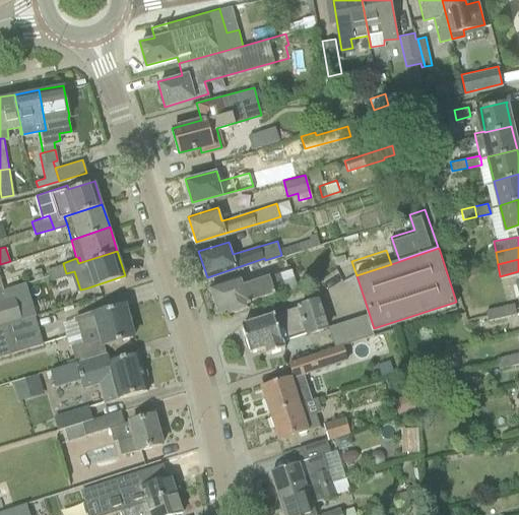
[(51,278),(66,273),(63,263),(48,267),(51,278)]
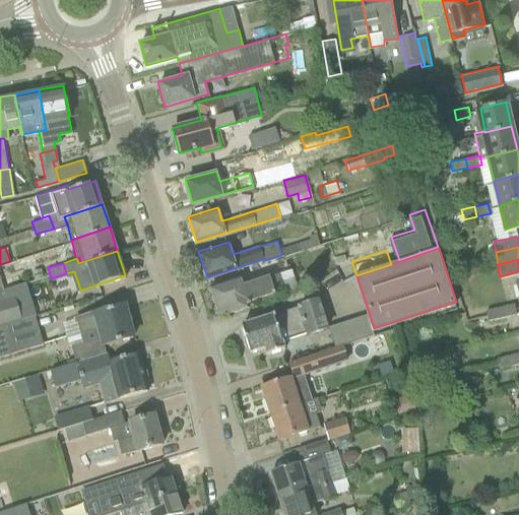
[(270,279),(243,287),(239,275),(209,285),(217,311),(228,308),(229,312),(246,306),(245,303),(275,293),(270,279)]
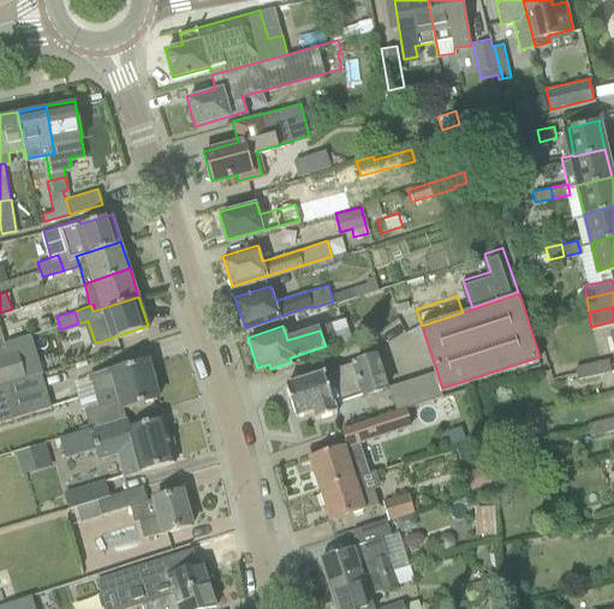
[(0,382),(25,375),(17,347),(9,350),(10,351),(0,353),(0,382)]
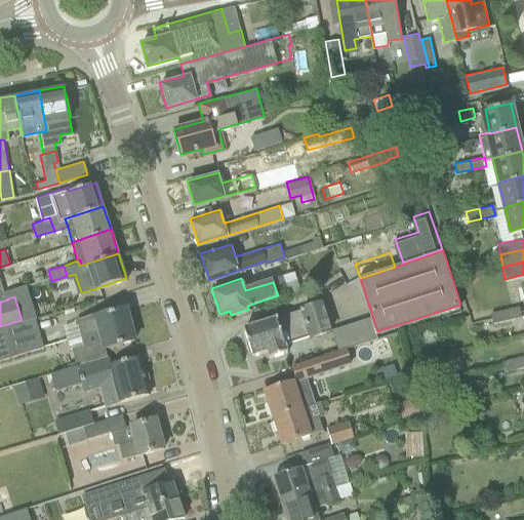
[(312,335),(329,330),(320,302),(244,326),(253,354),(268,350),(270,356),(287,350),(285,343),(311,333),(312,335)]
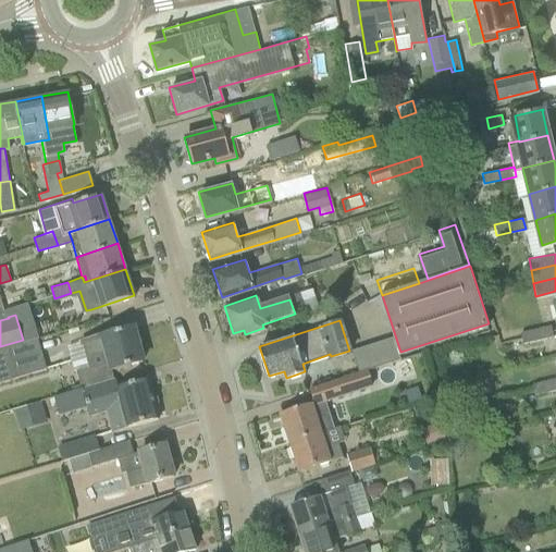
[(86,368),(76,370),(81,388),(114,377),(112,368),(126,365),(131,364),(131,363),(143,359),(134,324),(112,331),(79,340),(86,368)]
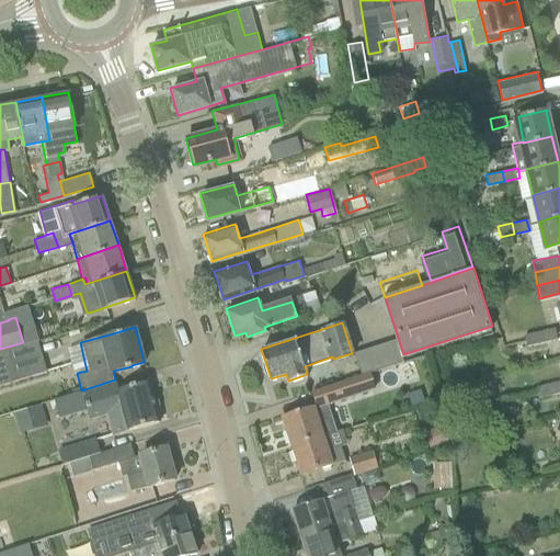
[(541,341),(556,338),(553,327),(538,330),(541,341)]
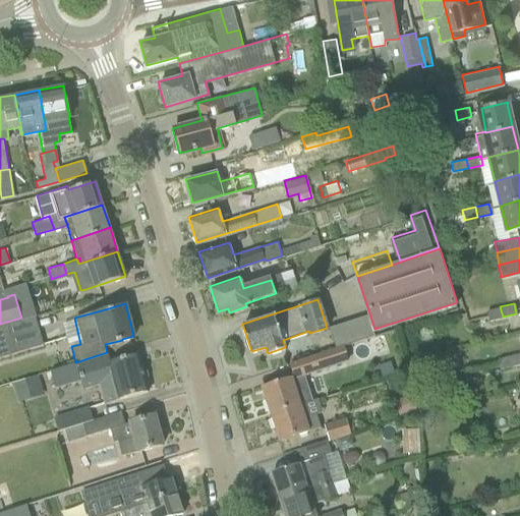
[(488,321),(503,317),(500,306),(485,309),(488,321)]
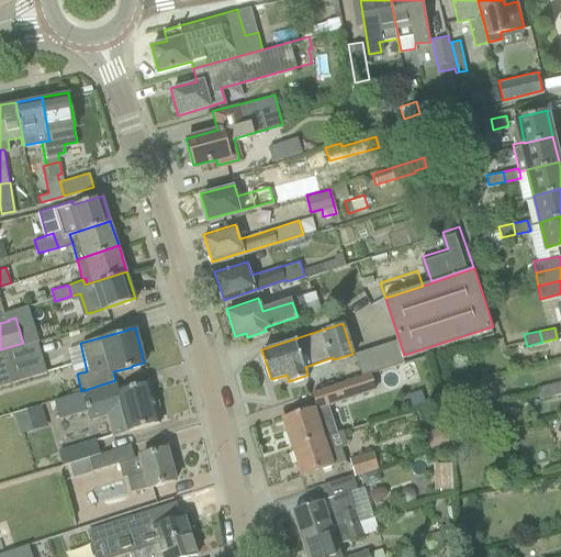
[(0,385),(45,371),(36,340),(23,343),(0,349),(0,385)]
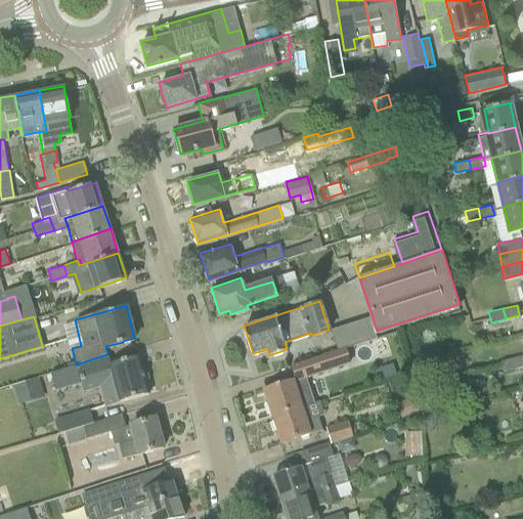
[(306,375),(349,361),(345,346),(292,363),(297,377),(263,387),(272,414),(307,402),(307,403),(314,400),(306,375)]
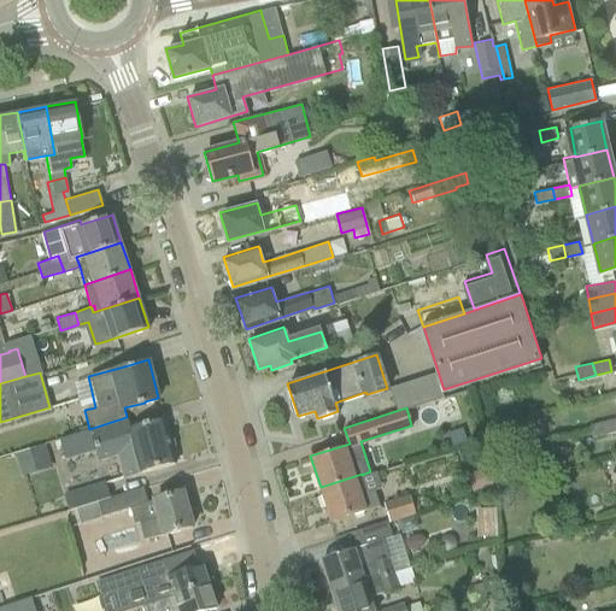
[(150,421),(129,426),(127,417),(89,429),(91,429),(59,438),(64,457),(95,450),(98,459),(117,454),(122,475),(175,462),(164,418),(150,423),(150,421)]
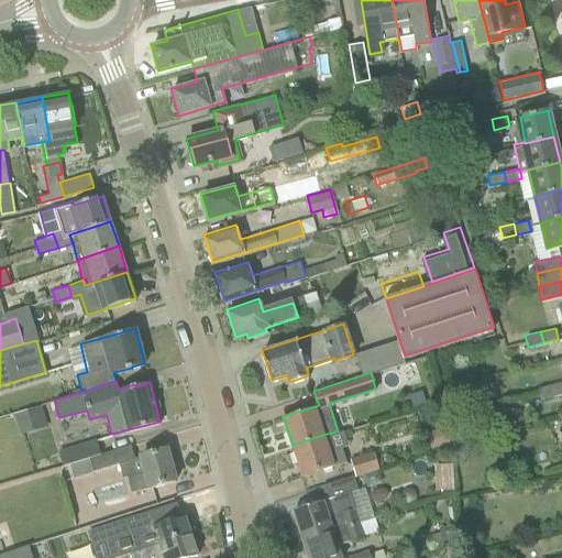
[(542,400),(557,395),(553,383),(539,386),(542,400)]
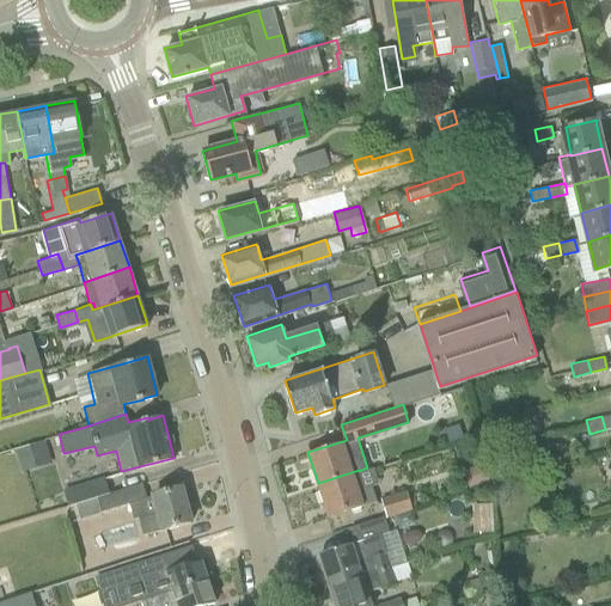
[(46,438),(16,447),(22,467),(53,459),(46,438)]
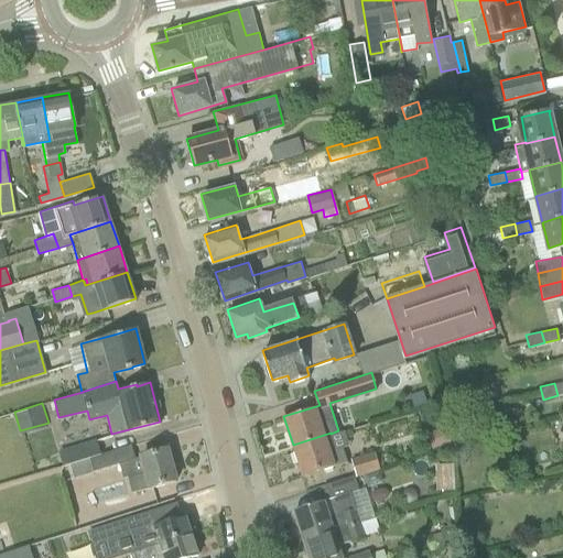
[(335,448),(331,434),(331,433),(293,445),(302,474),(334,465),(334,463),(347,459),(343,445),(335,448)]
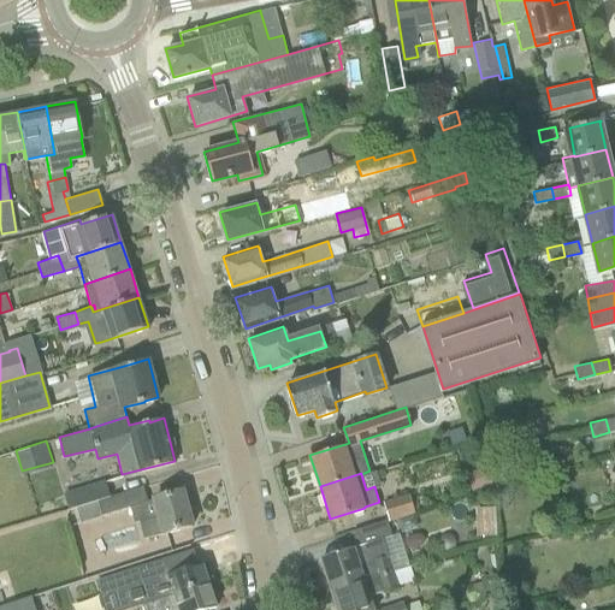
[(67,505),(110,493),(105,479),(64,492),(67,505)]
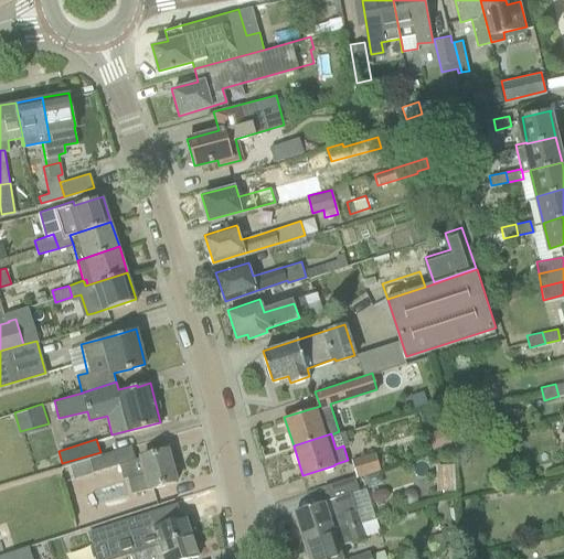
[(136,458),(136,457),(131,443),(100,452),(62,463),(63,465),(68,463),(73,476),(136,458)]
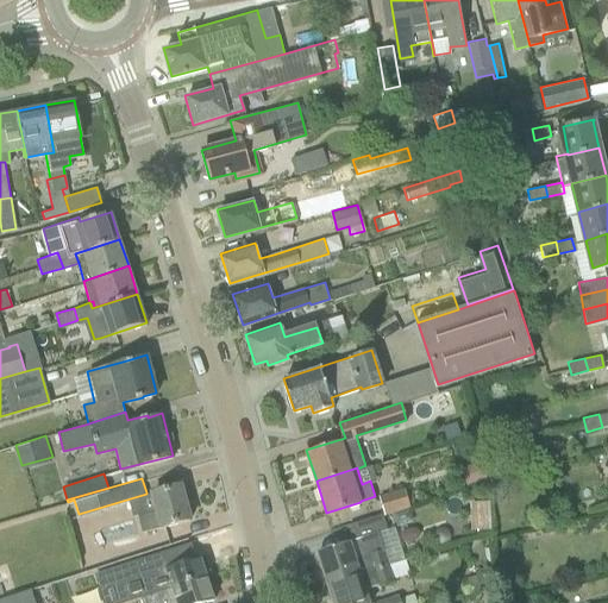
[(143,531),(190,517),(181,483),(146,492),(146,494),(150,492),(154,509),(138,513),(143,531)]
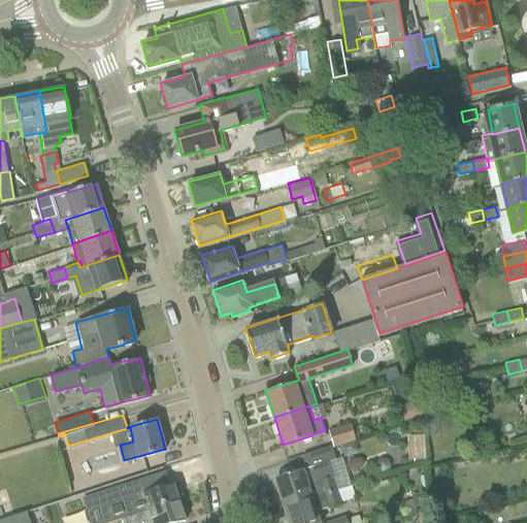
[(355,438),(354,432),(350,422),(328,428),(333,445),(355,438)]
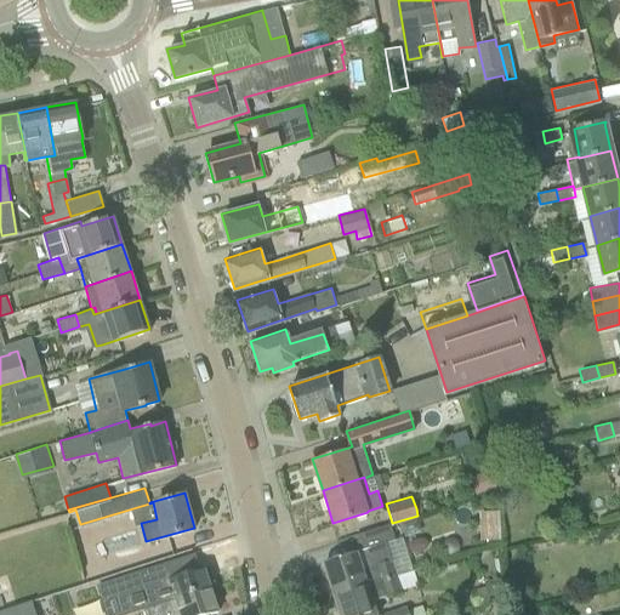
[(502,506),(483,506),(484,536),(502,535),(502,506)]
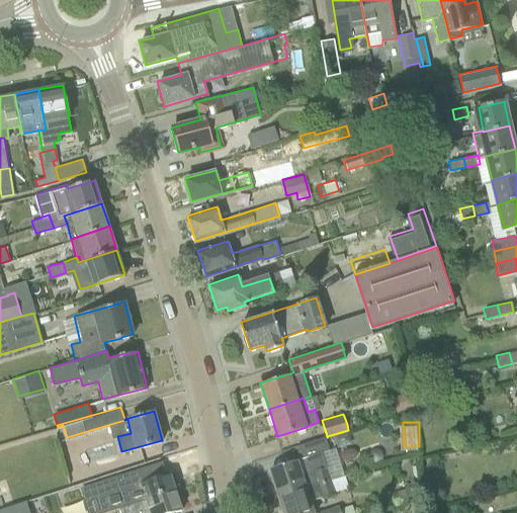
[(322,451),(330,448),(325,435),(296,444),(300,456),(295,458),(295,460),(270,468),(278,495),(331,479),(322,451)]
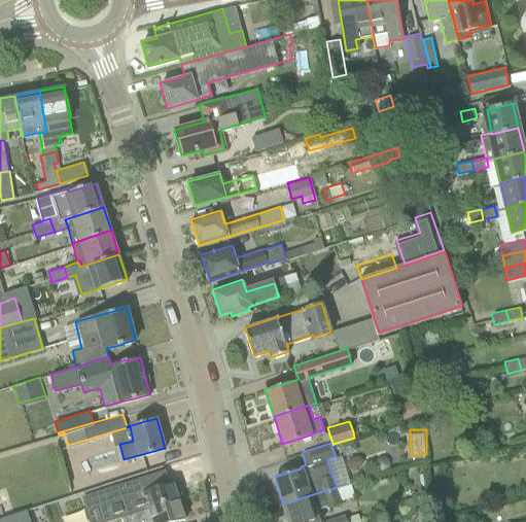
[(162,470),(83,494),(88,510),(99,507),(104,521),(120,516),(137,511),(146,508),(146,507),(178,496),(182,495),(179,485),(175,486),(174,482),(166,484),(162,470)]
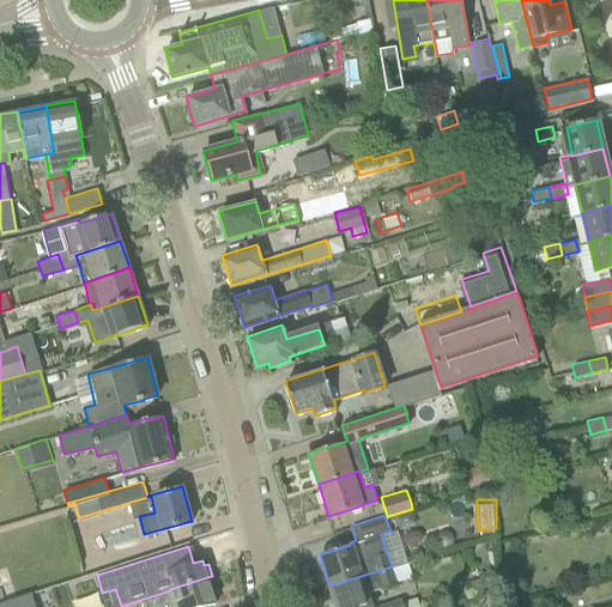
[(392,566),(329,586),(335,606),(371,606),(368,592),(397,582),(397,581),(392,566)]
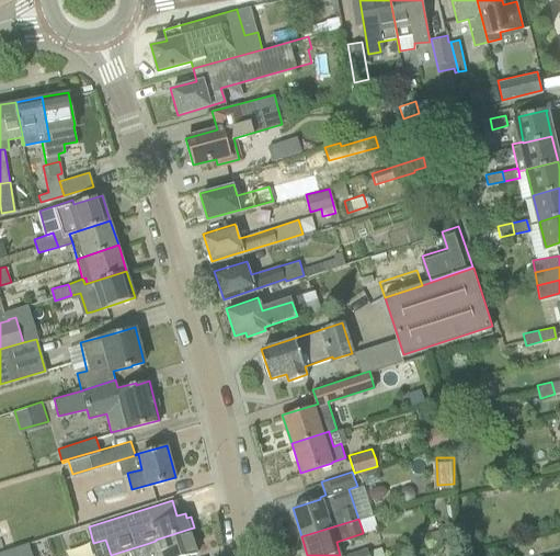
[(450,521),(437,523),(438,528),(441,535),(453,533),(450,521)]
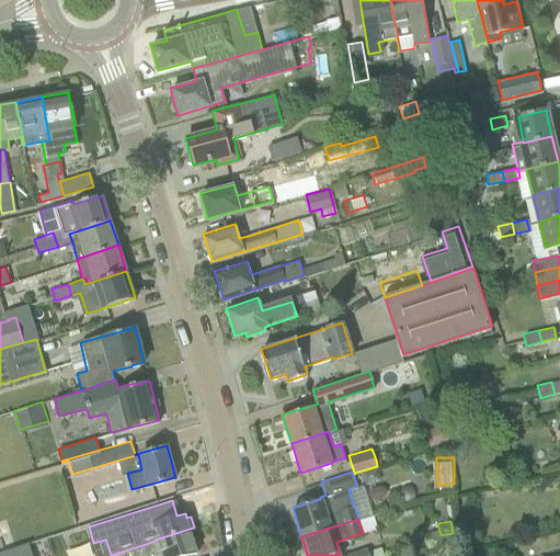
[(130,555),(187,555),(187,554),(197,551),(190,529),(156,540),(156,541),(146,544),(128,549),(130,555)]
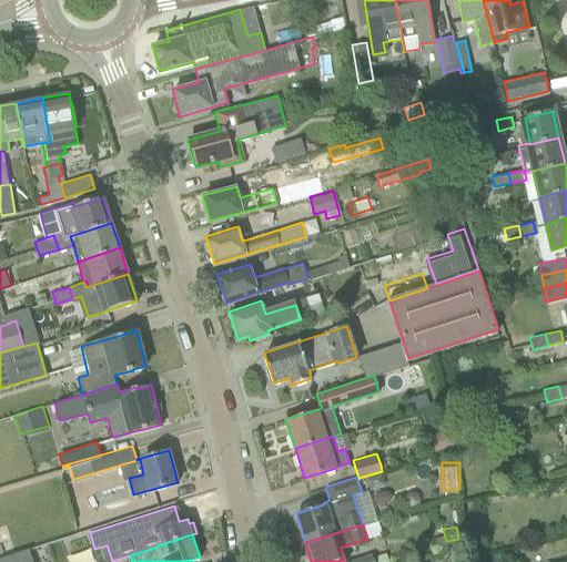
[(19,561),(16,552),(0,557),(0,561),(19,561)]
